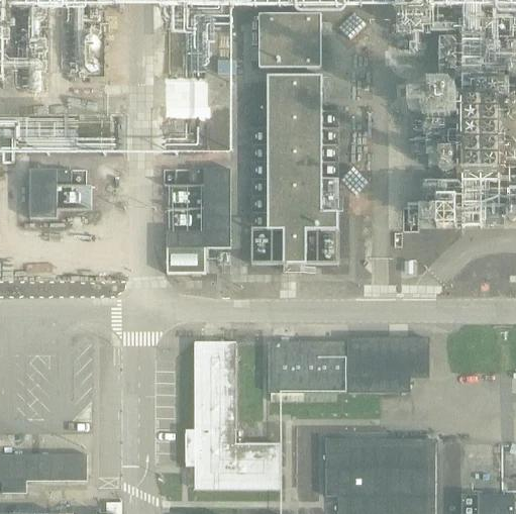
[(0,0),(0,27),(12,28),(12,0),(0,0)]
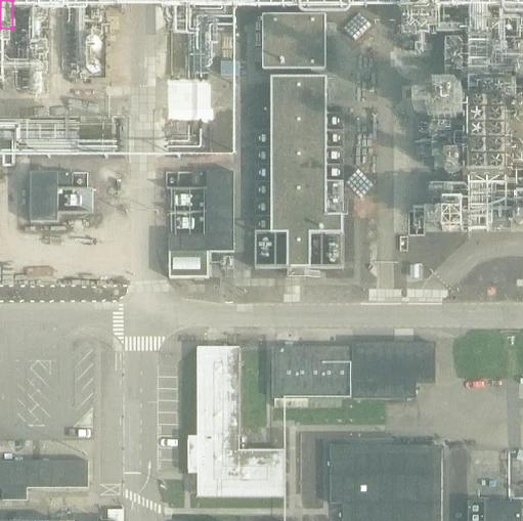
[(329,0),(328,10),(338,10),(339,2),(345,3),(345,0),(329,0)]
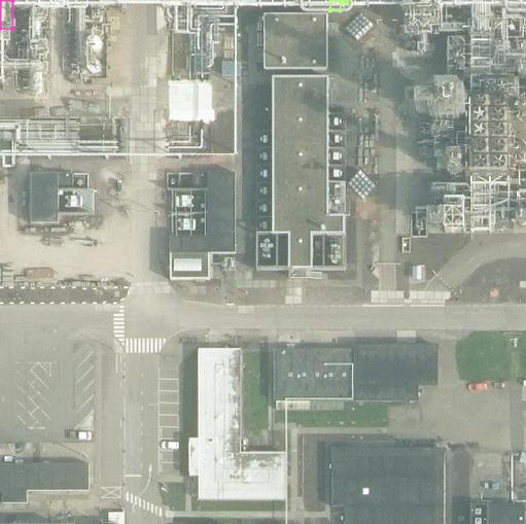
[(467,0),(467,8),(478,8),(478,0),(467,0)]
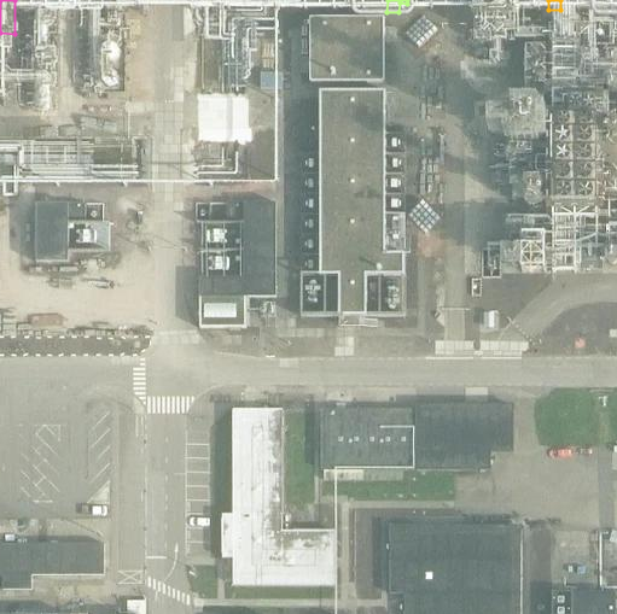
[(309,16),(309,80),(384,81),(384,16),(309,16)]
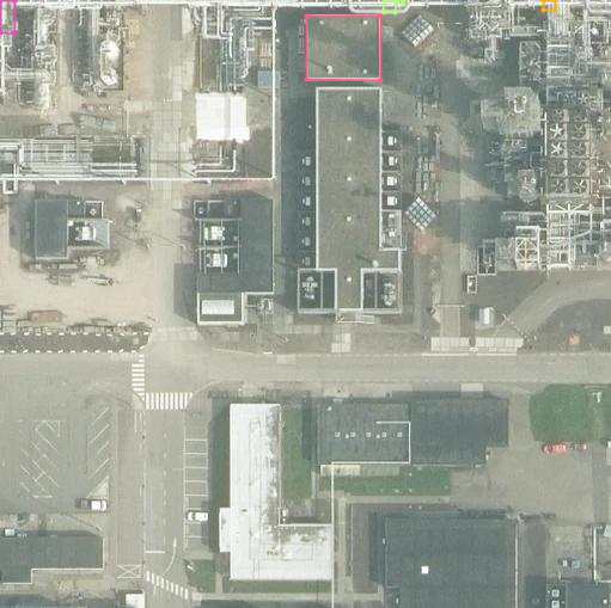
[(257,71),(258,85),(279,85),(279,71),(257,71)]
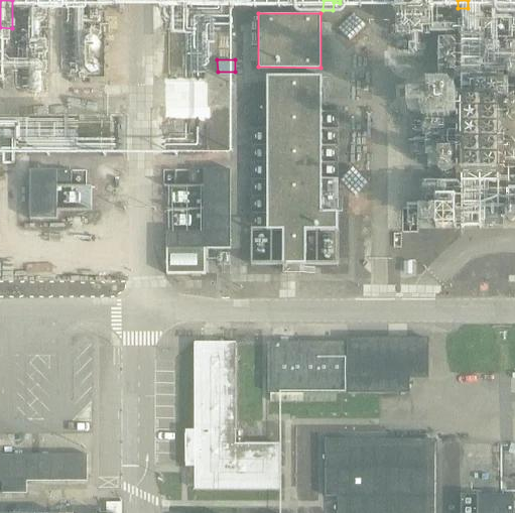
[(322,75),(266,75),(266,126),(266,143),(266,159),(266,229),(281,229),(281,262),(305,262),(305,230),(338,229),(337,210),(322,210),(322,207),(322,177),(322,160),(322,143),(322,126),(322,109),(322,75)]
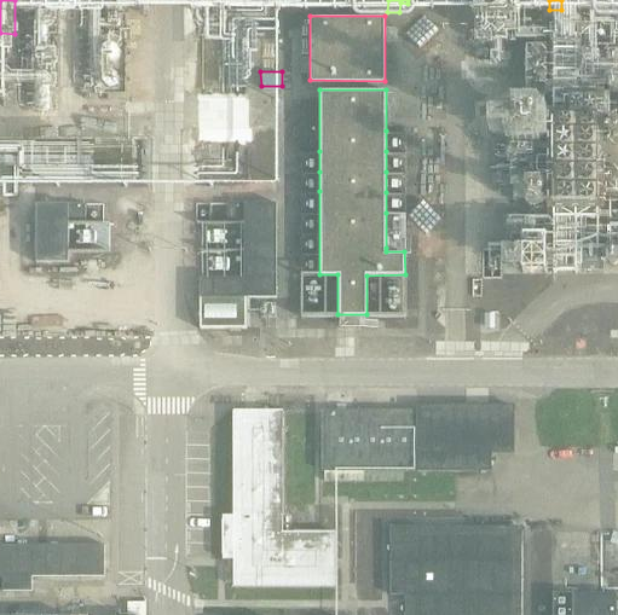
[(73,199),(70,247),(111,248),(113,216),(104,216),(104,201),(73,199)]
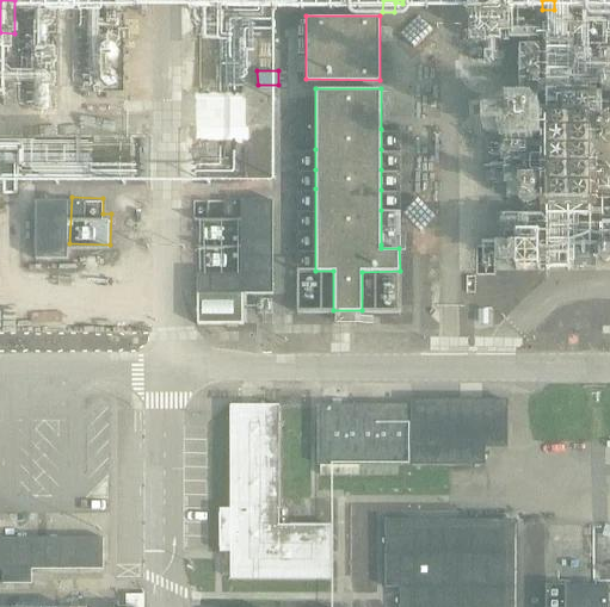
[(36,199),(35,256),(67,256),(68,199),(36,199)]
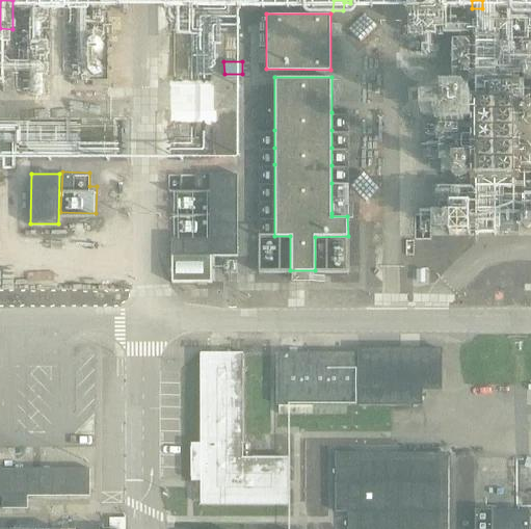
[(237,174),(209,174),(209,237),(171,237),(173,283),(209,282),(209,256),(237,255),(237,174)]
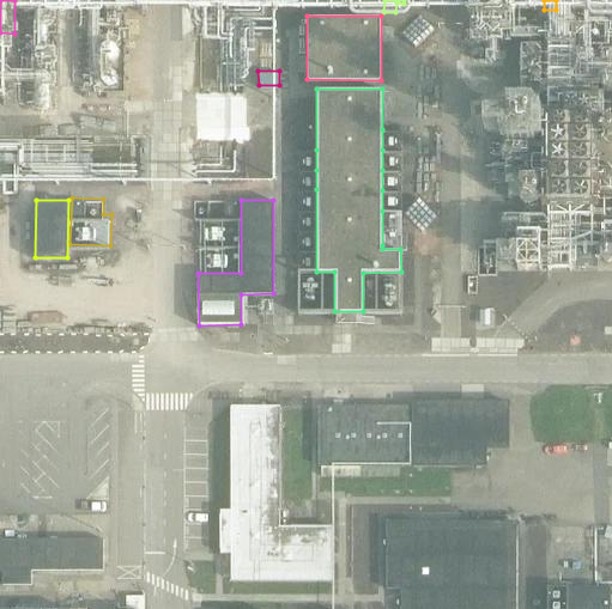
[(203,269),(241,269),(240,202),(213,202),(213,213),(201,213),(203,269)]
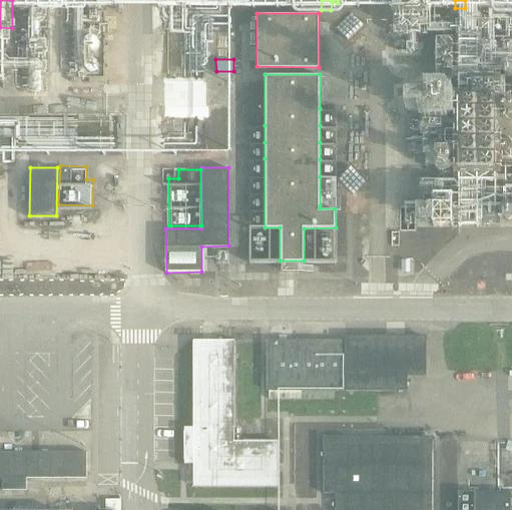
[(344,338),(269,339),(266,339),(267,389),(268,389),(268,397),(333,397),(333,389),(407,389),(406,375),(425,375),(425,334),(344,334),(344,338)]
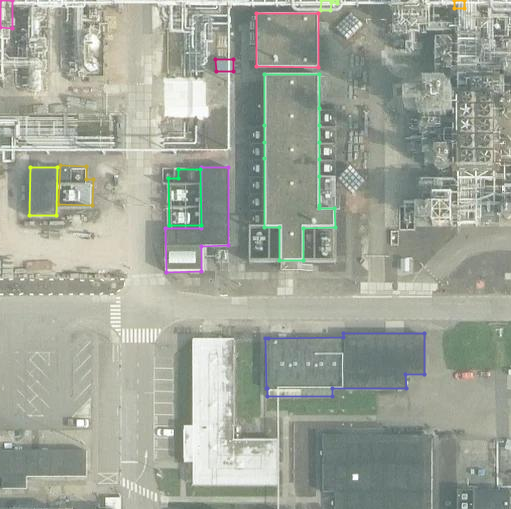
[(234,438),(234,338),(192,338),(191,425),(181,426),(181,460),(193,461),(193,484),(276,485),(277,438),(234,438)]
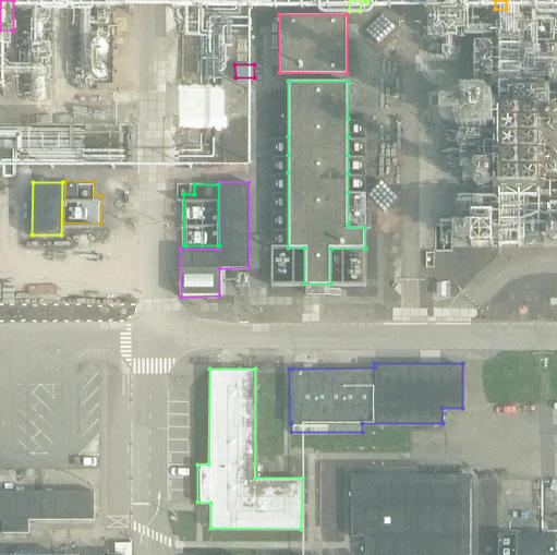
[(556,467),(556,438),(494,441),(494,468),(556,467)]
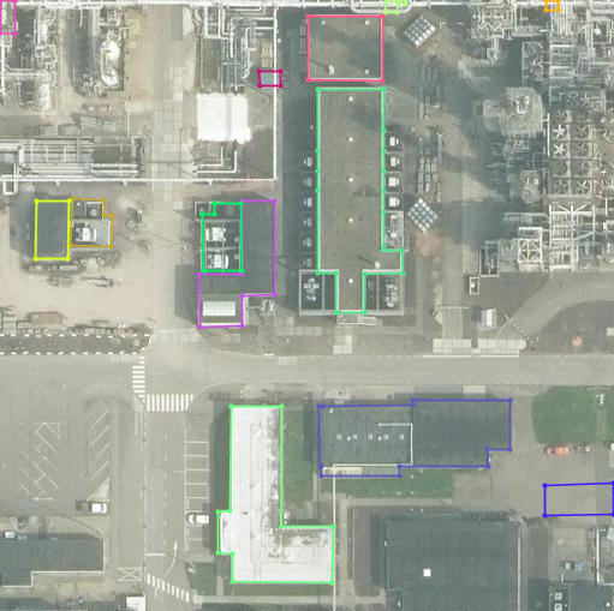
[(517,610),(517,520),(389,520),(388,591),(401,591),(401,610),(517,610)]
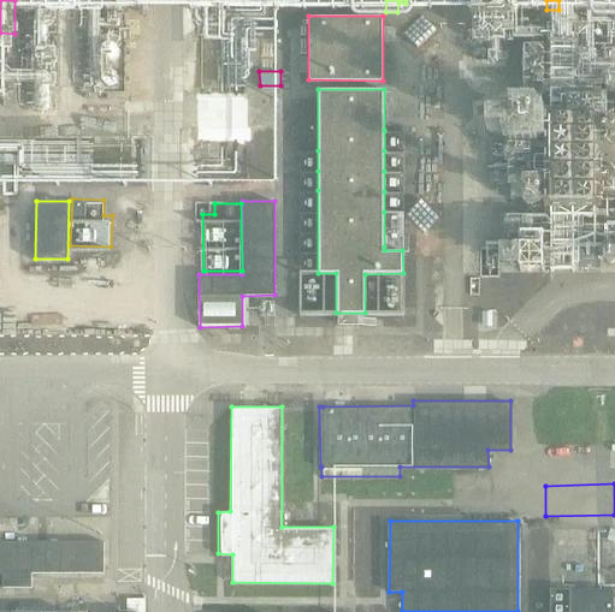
[(105,541),(0,540),(0,572),(1,572),(1,586),(30,586),(30,572),(105,572),(105,541)]
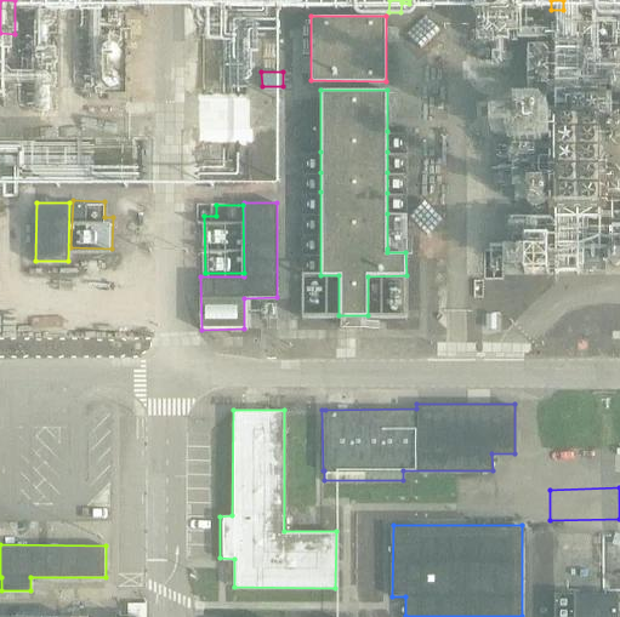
[(616,616),(616,593),(555,592),(555,616),(616,616)]
